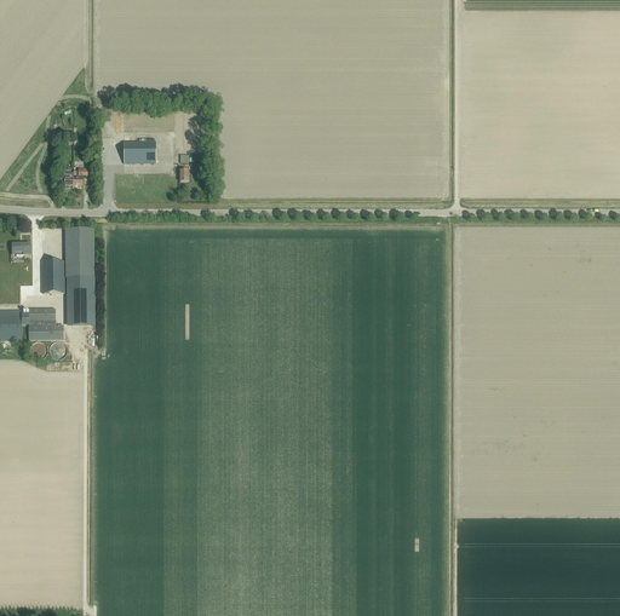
[(124,162),(156,162),(156,140),(124,140),(124,162)]
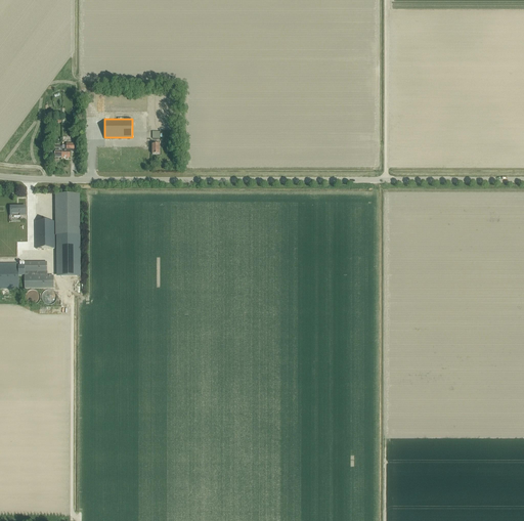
[(62,149),(62,156),(70,156),(70,149),(70,147),(74,147),(74,141),(67,141),(67,146),(64,146),(64,149),(62,149)]
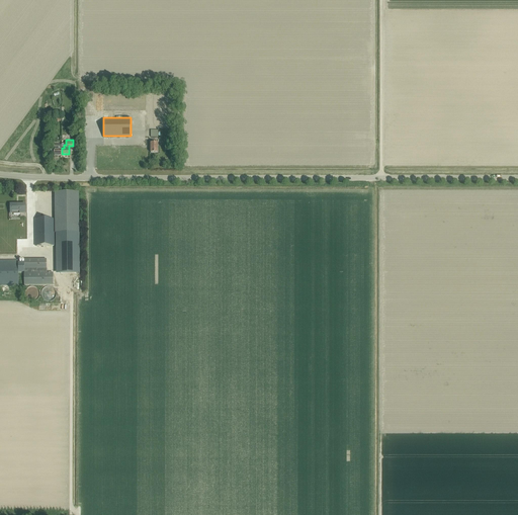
[(56,190),(56,231),(56,261),(79,261),(79,231),(78,231),(78,190),(56,190)]
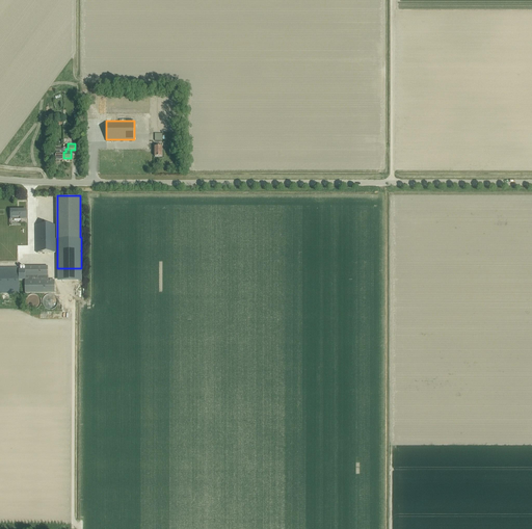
[(26,217),(26,207),(10,207),(10,217),(26,217)]
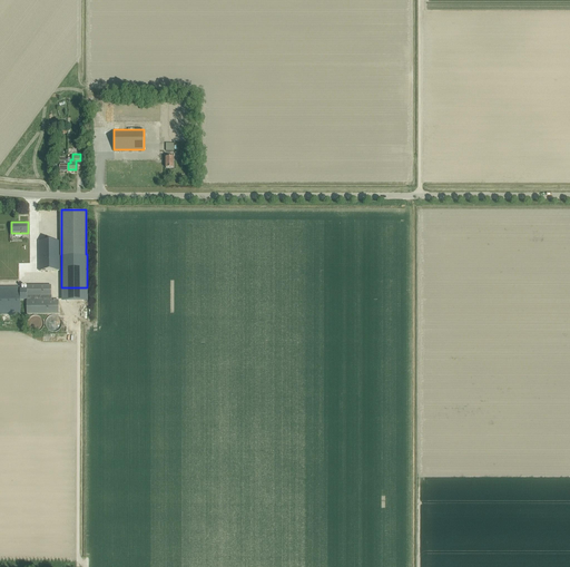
[(39,269),(59,269),(59,238),(39,238),(39,269)]
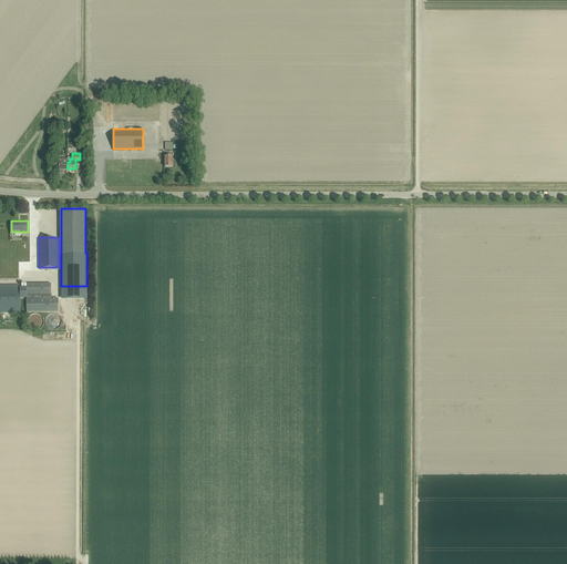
[(27,285),(20,285),(20,282),(0,282),(0,310),(21,310),(21,295),(27,295),(27,296),(27,310),(58,309),(58,296),(51,296),(51,291),(51,282),(27,282),(27,285)]
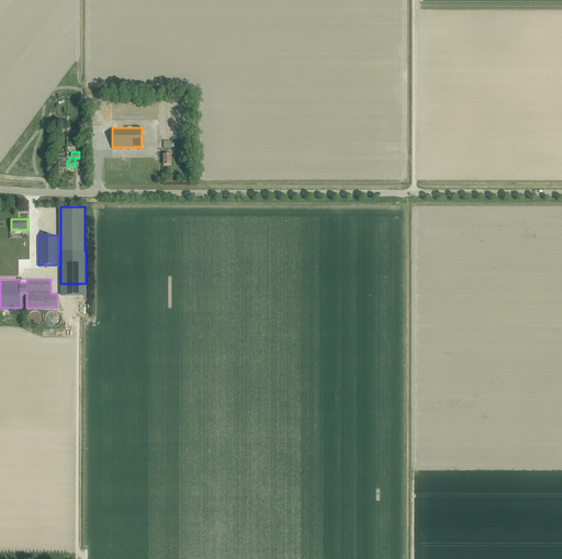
[(62,317),(62,315),(62,314),(62,313),(60,312),(59,310),(58,310),(57,309),(56,309),(54,308),(53,309),(52,309),(49,310),(48,311),(47,313),(47,314),(46,316),(47,317),(47,319),(48,320),(49,321),(51,322),(52,323),(53,323),(54,323),(56,323),(57,323),(58,322),(59,321),(60,320),(62,319),(62,317)]
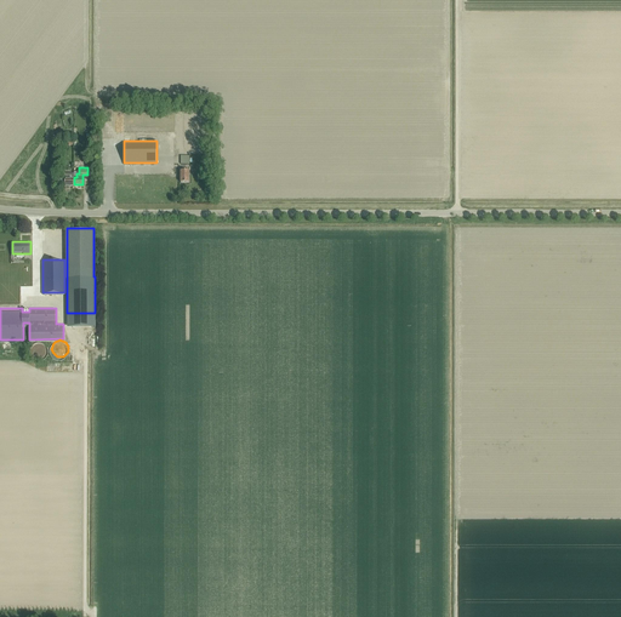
[(49,350),(49,349),(49,347),(49,346),(47,344),(46,343),(45,342),(44,341),(43,341),(40,341),(39,341),(38,341),(36,342),(35,343),(34,344),(33,346),(33,347),(33,349),(33,350),(34,352),(34,354),(35,354),(36,355),(38,356),(40,356),(41,356),(43,356),(45,356),(46,355),(47,354),(49,353),(49,352),(49,350)]
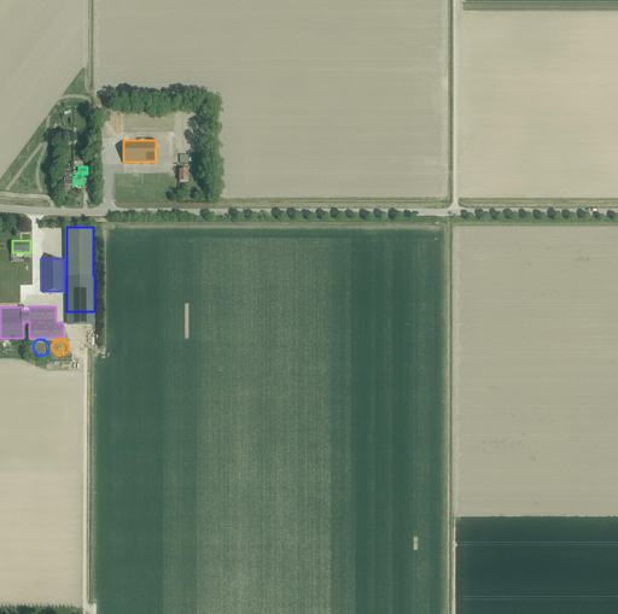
All buildings are outlined.
